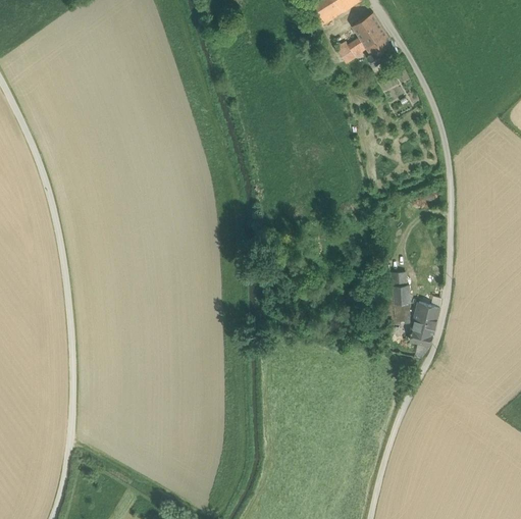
[(305,0),(316,17),(322,26),(362,0),(305,0)]
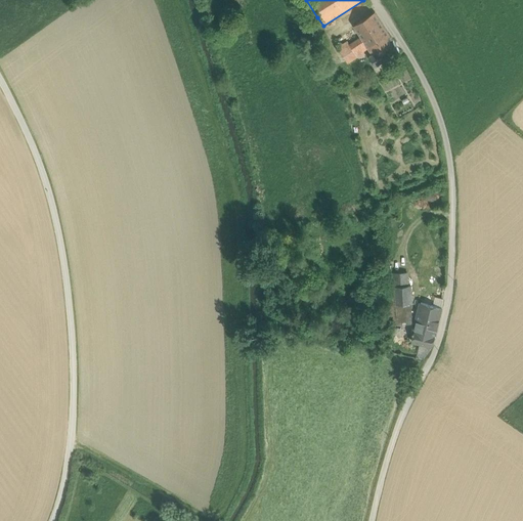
[(372,16),(353,28),(362,42),(384,29),(377,18),(375,14),(371,16),(372,16)]
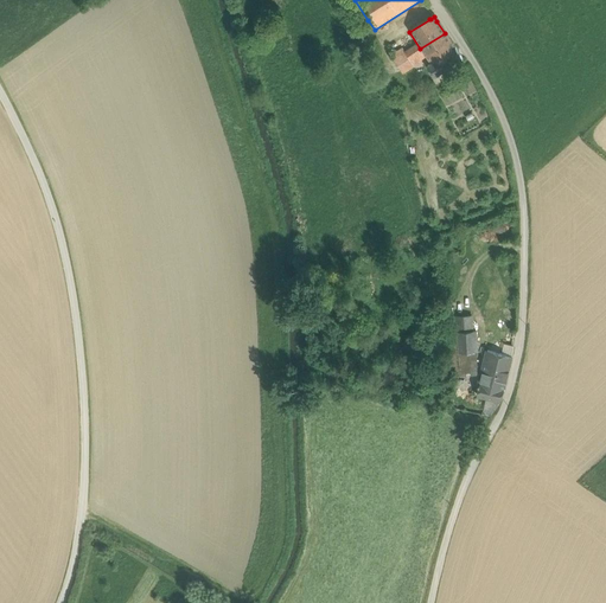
[(445,33),(420,49),(431,66),(427,69),(434,79),(463,61),(445,33)]
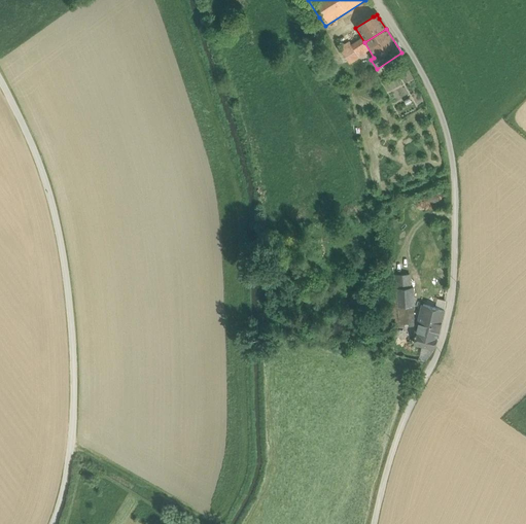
[(390,309),(414,308),(413,276),(389,276),(390,309)]
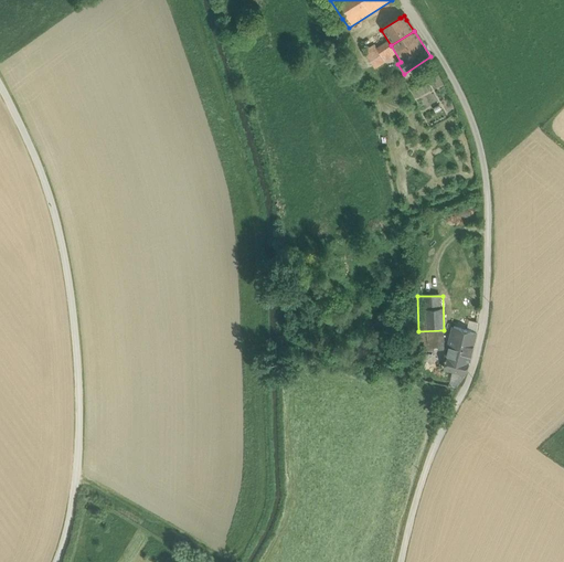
[(476,336),(454,330),(446,359),(469,366),(476,336)]
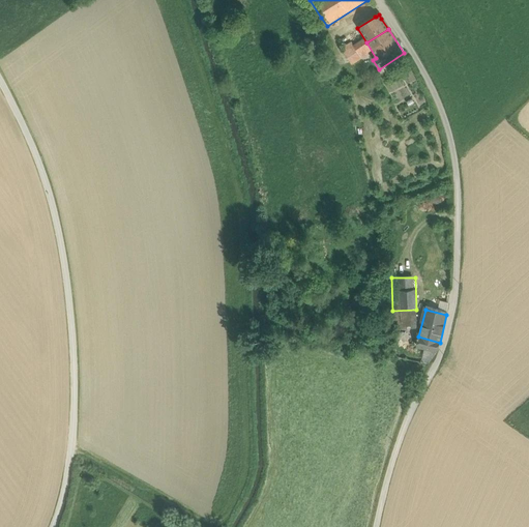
[(440,343),(418,337),(416,348),(437,353),(440,343)]
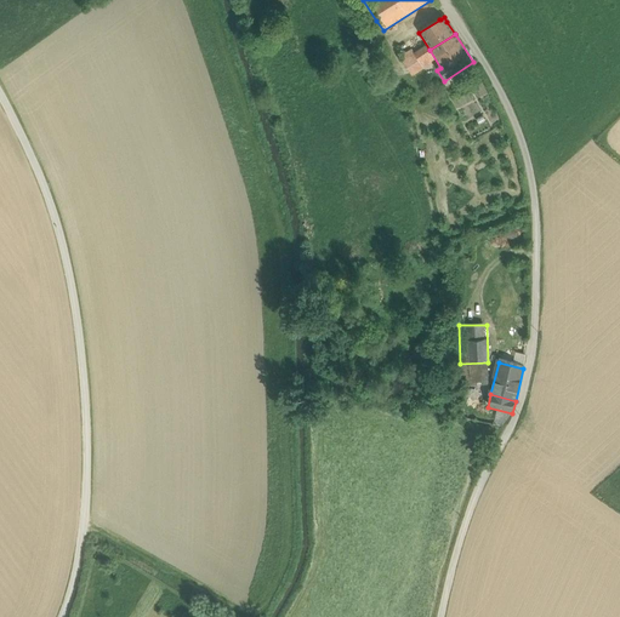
All buildings are outlined.
